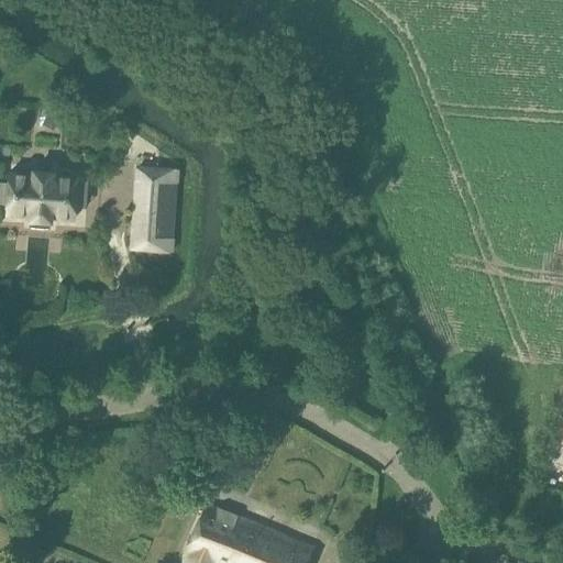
[(178,172),(139,168),(132,250),(172,253),(178,172)]
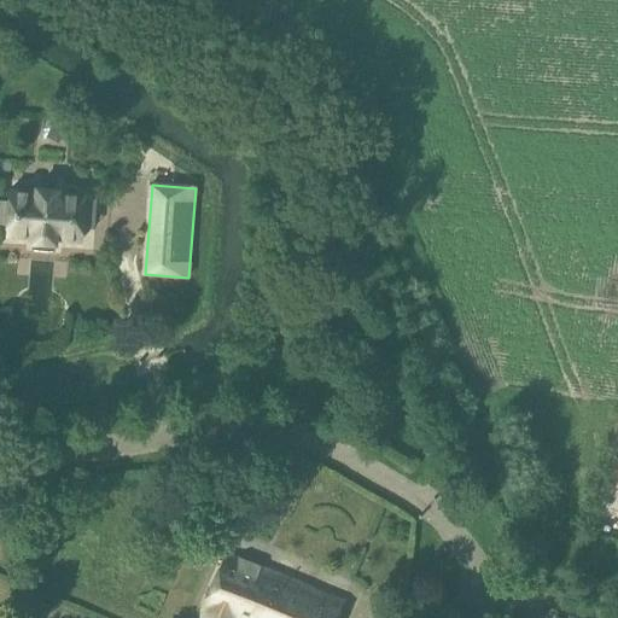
[(35,192),(11,190),(7,235),(33,238),(33,243),(56,244),(56,239),(82,242),(85,209),(93,209),(93,198),(86,197),(86,196),(62,194),(60,192),(60,190),(38,188),(38,191),(35,192)]
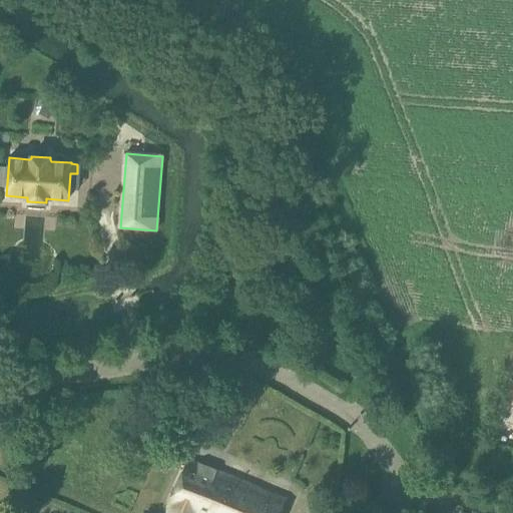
[(37,231),(37,215),(26,214),(26,231),(37,231)]
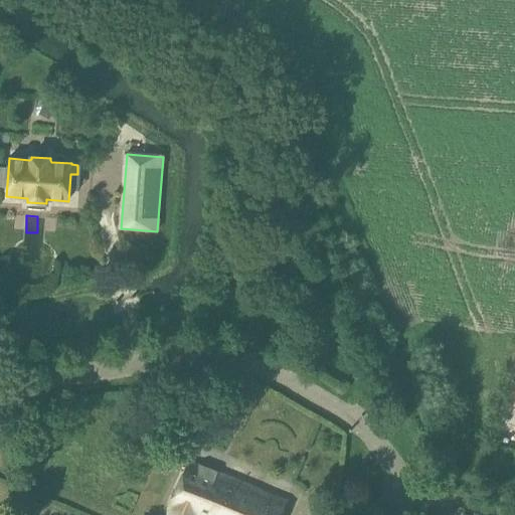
[(189,461),(184,472),(182,473),(171,497),(171,498),(168,506),(169,508),(167,514),(170,514),(279,514),(285,501),(189,461)]
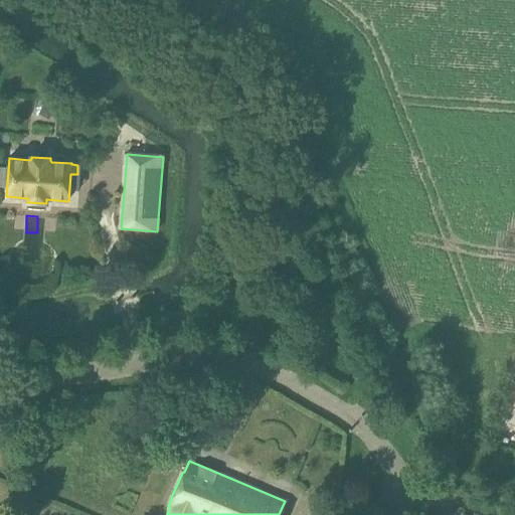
[(125,503),(132,491),(121,485),(114,497),(125,503)]
